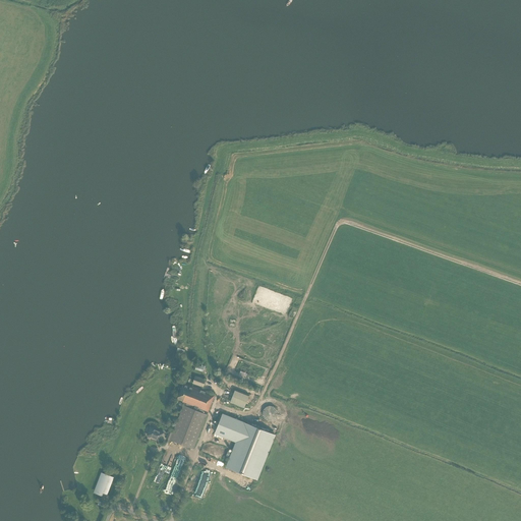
[(247,378),(249,371),(241,368),(239,374),(247,378)]
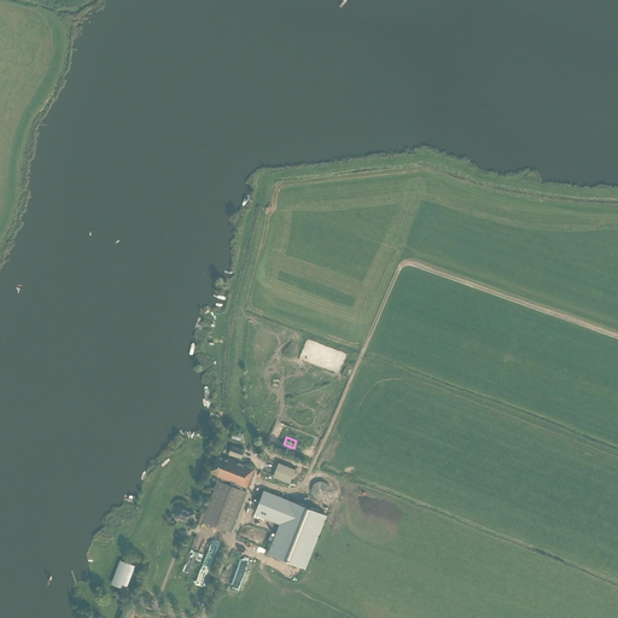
[(229,455),(242,459),(244,450),(232,447),(229,455)]
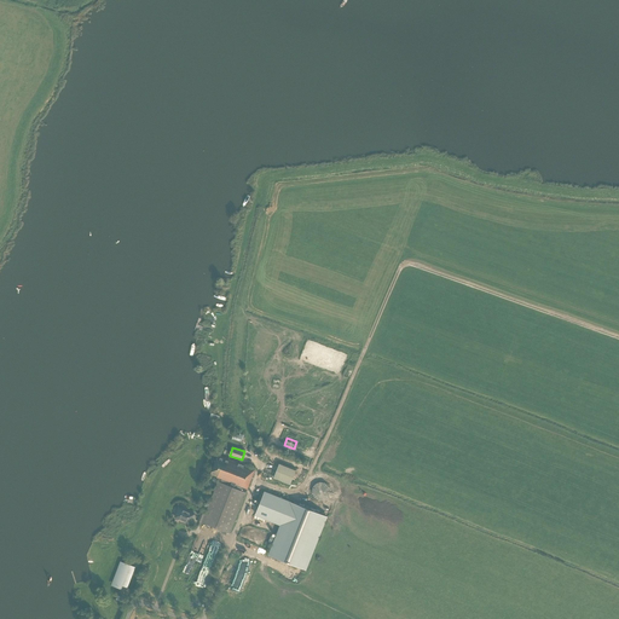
[(219,479),(206,514),(201,513),(197,521),(230,533),(255,470),(229,460),(218,456),(210,474),(218,478),(217,478),(219,479)]
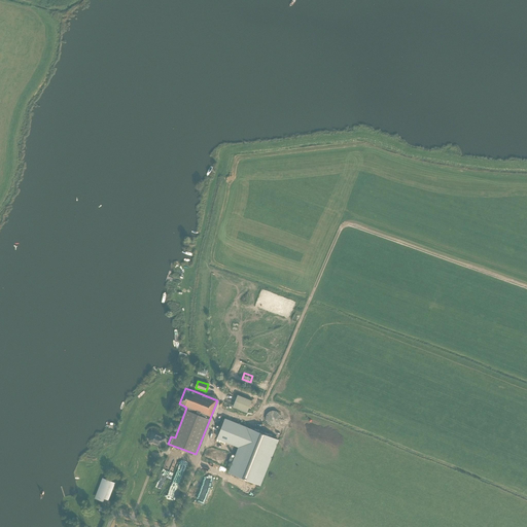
[(248,414),(252,401),(237,396),(233,408),(248,414)]
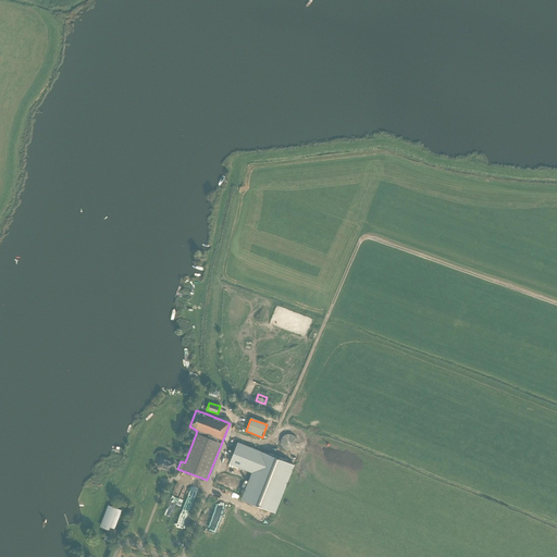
[(283,447),(296,448),(296,436),(284,436),(283,447)]
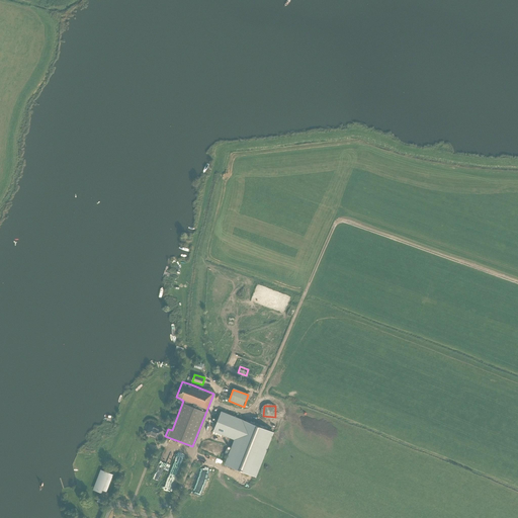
[(235,439),(225,464),(256,478),(274,432),(222,411),(213,431),(235,439)]
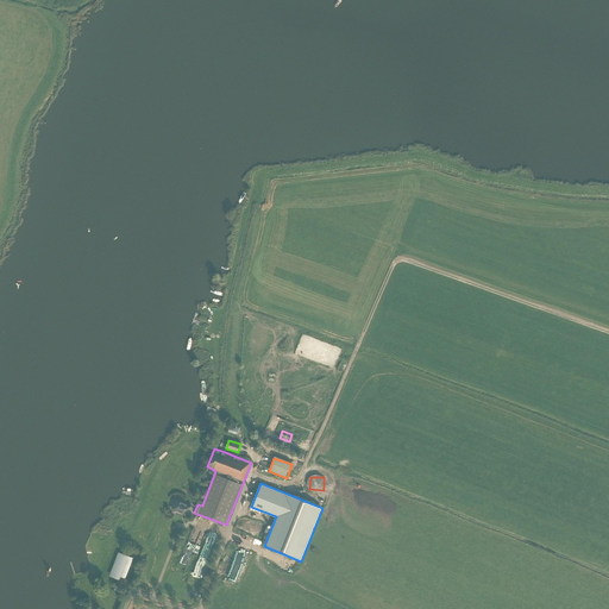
[(188,515),(192,506),(176,500),(173,509),(177,512),(182,514),(182,513),(188,515)]
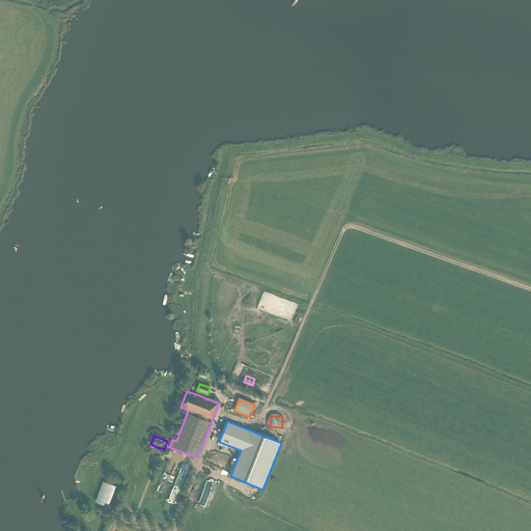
[(111,484),(111,486),(106,484),(99,502),(103,503),(104,502),(109,504),(116,486),(111,484)]
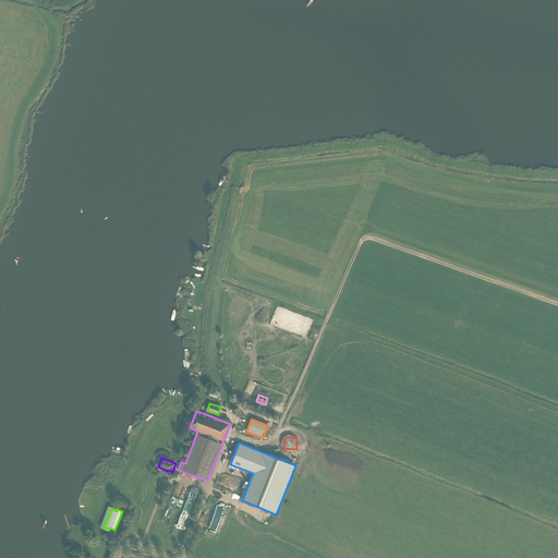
[(208,532),(215,534),(220,520),(214,518),(208,532)]
